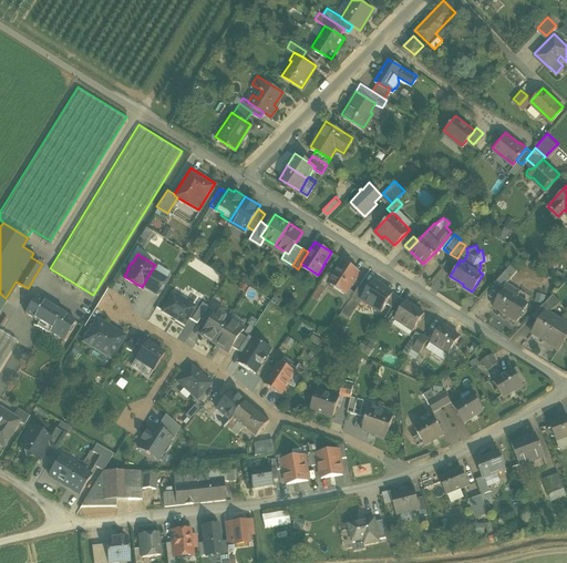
[(343,258),(336,269),(329,282),(346,293),(351,283),(352,284),(356,277),(360,269),(343,258)]
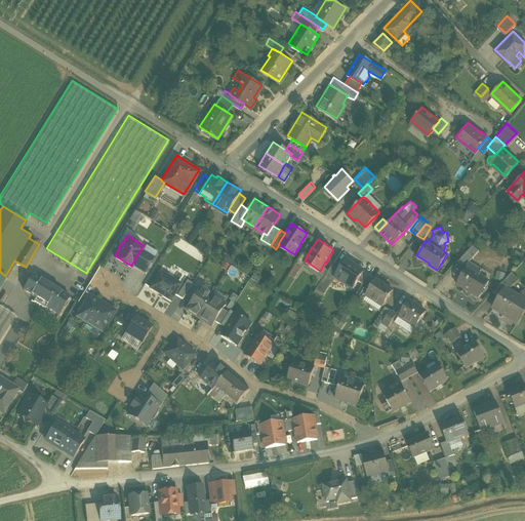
[(311,249),(306,246),(295,262),(301,266),(305,261),(311,249)]
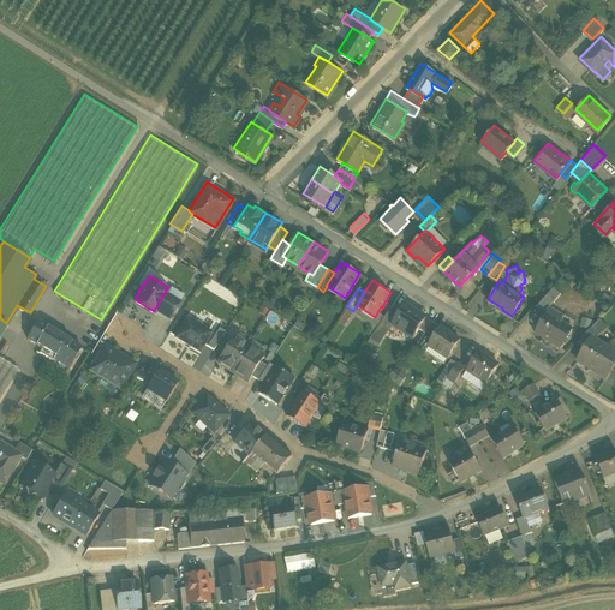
[(179,299),(166,291),(155,309),(168,316),(179,299)]
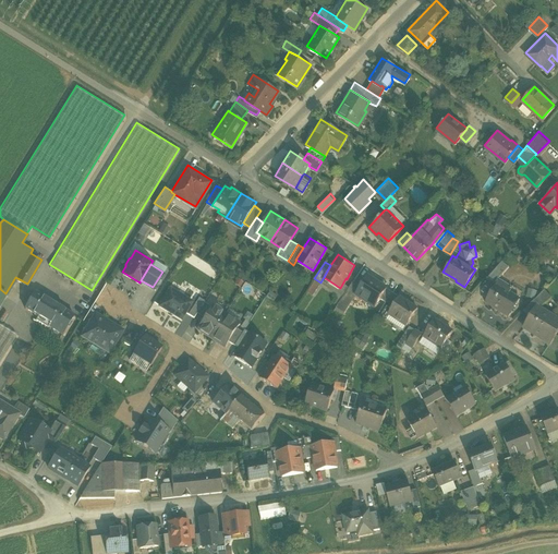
[(486,276),(494,281),(504,271),(496,265),(486,276)]
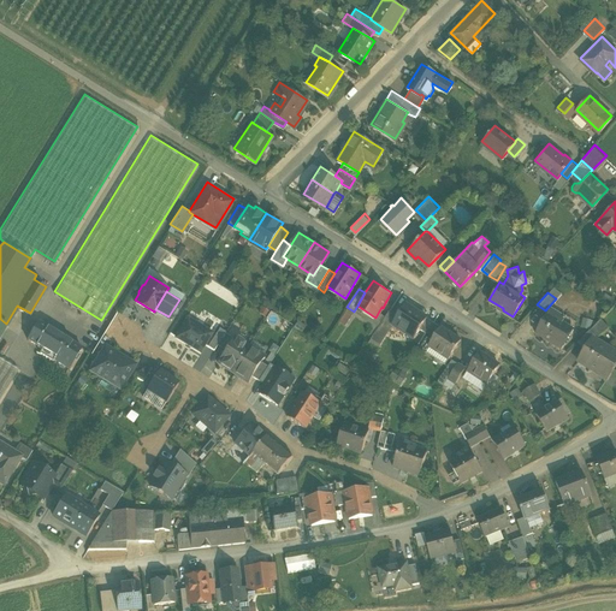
[(427,315),(406,302),(398,314),(392,322),(394,324),(414,337),(420,327),(427,316),(427,315)]
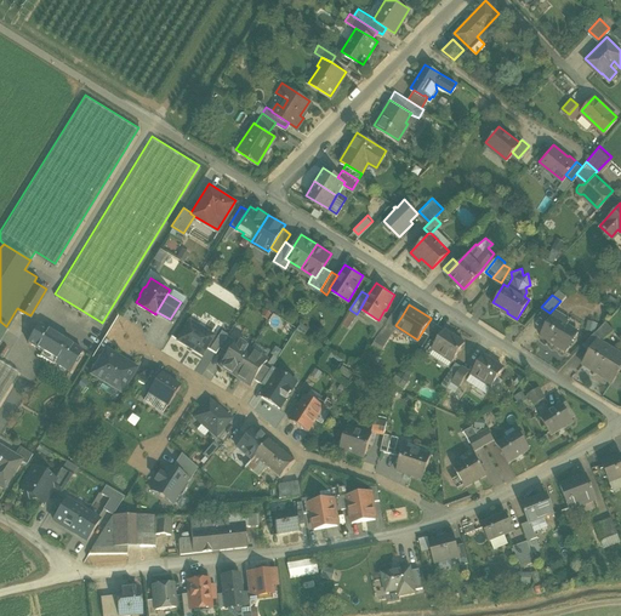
[(402,317),(393,311),(385,323),(394,329),(396,329),(397,326),(396,325),(402,317)]
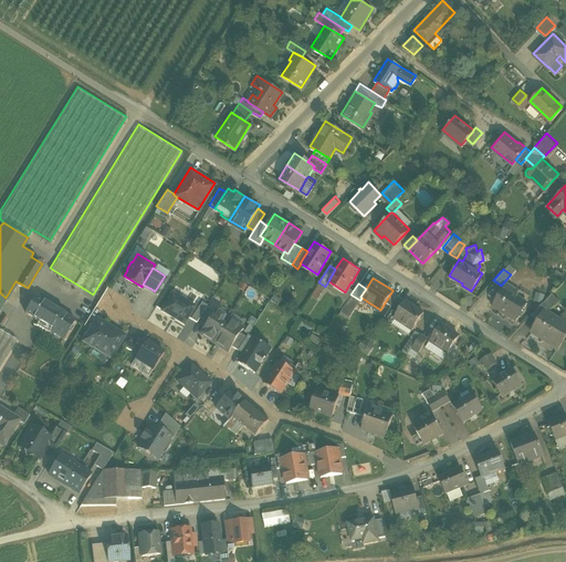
[(492,304),(515,319),(527,301),(503,287),(492,304)]
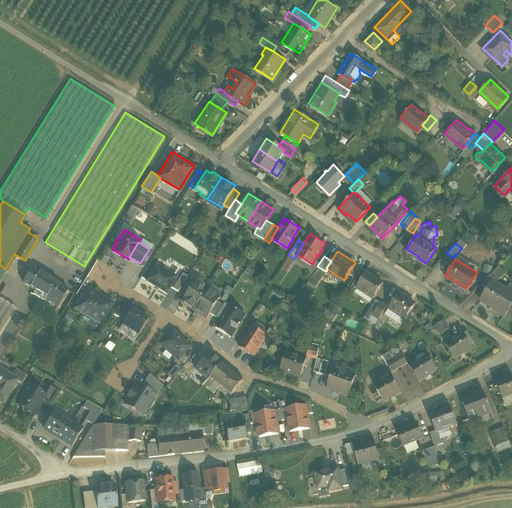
[(486,261),(483,268),(490,270),(493,264),(486,261)]
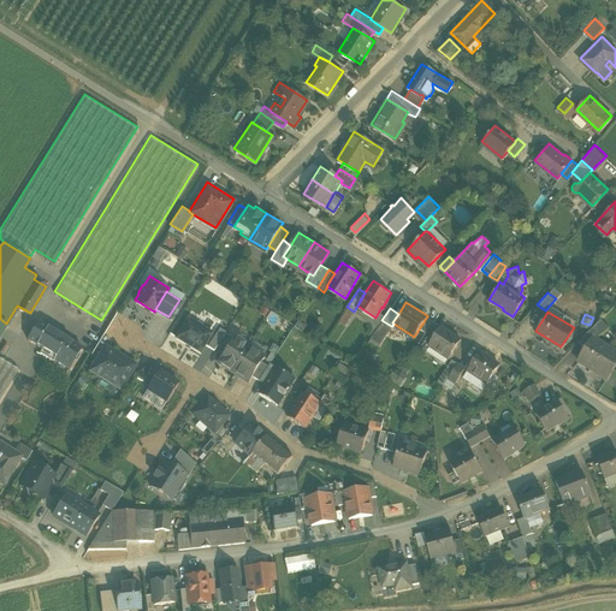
[(212,330),(188,315),(176,334),(200,349),(212,330)]
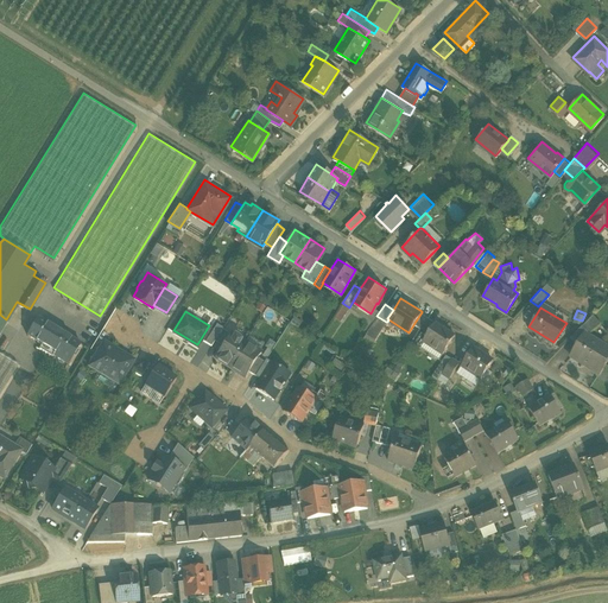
[(428,316),(422,312),(415,323),(420,327),(428,316)]
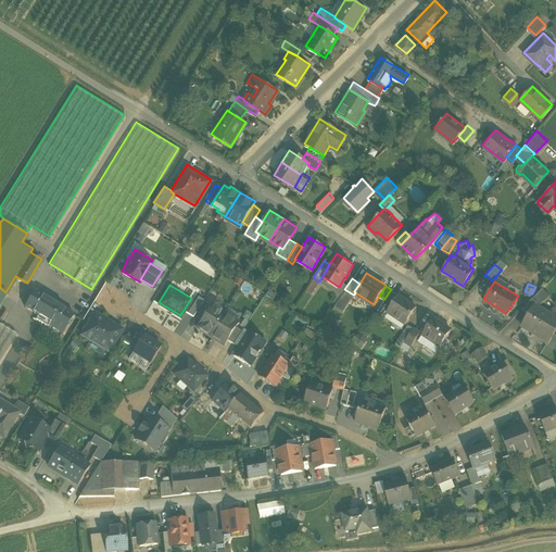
[(534,303),(535,303),(539,302),(548,293),(542,286),(521,308),(528,314),(534,303)]
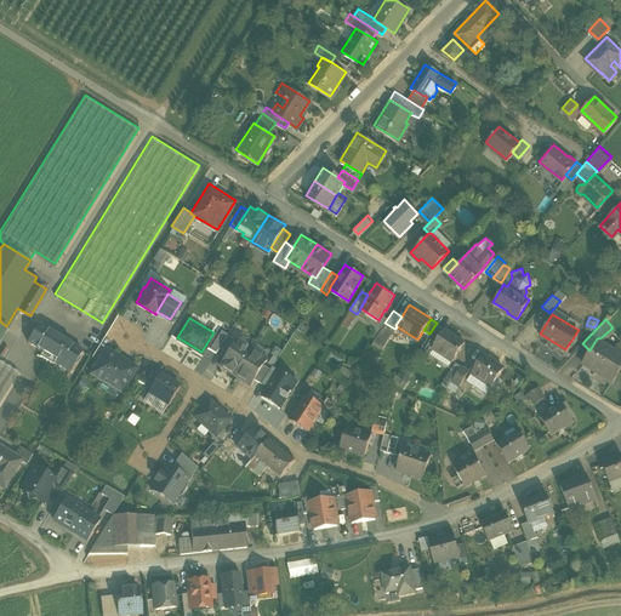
[(83,348),(39,321),(27,340),(56,357),(55,359),(69,369),(83,348)]
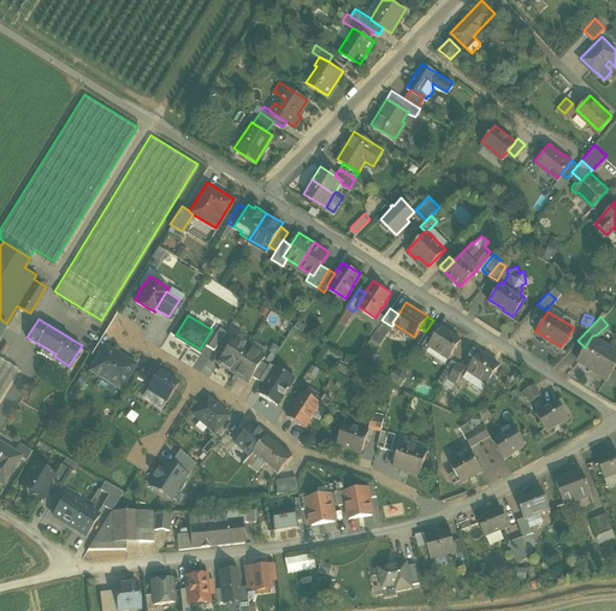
[(391,326),(381,320),(367,342),(377,348),(391,326)]
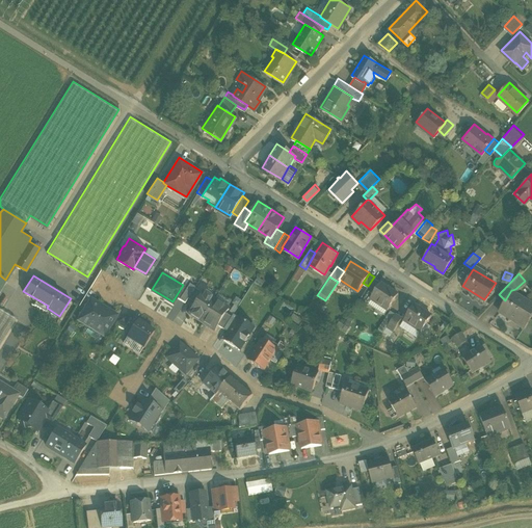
[(380,281),(374,276),(368,286),(368,287),(374,291),(380,281)]
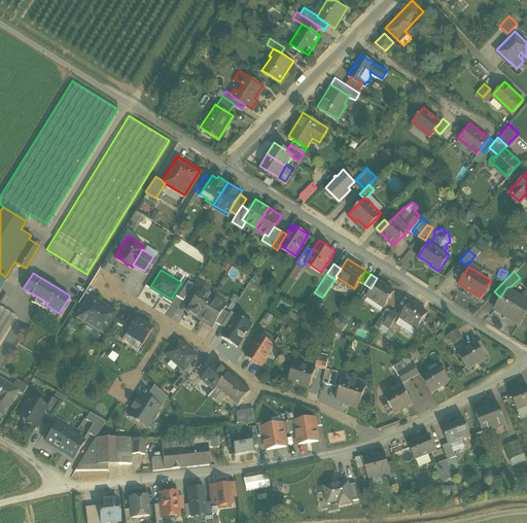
[(185,293),(192,283),(192,282),(187,278),(178,293),(183,298),(185,293)]
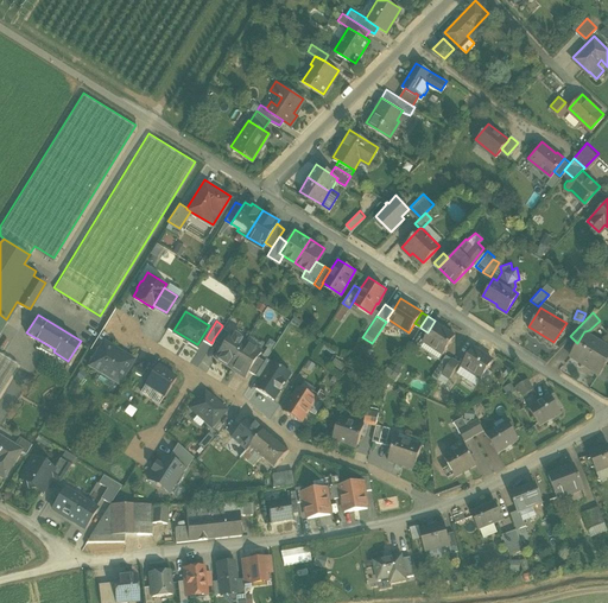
[(428,332),(420,328),(413,337),(420,342),(419,344),(439,357),(455,334),(435,321),(428,332)]
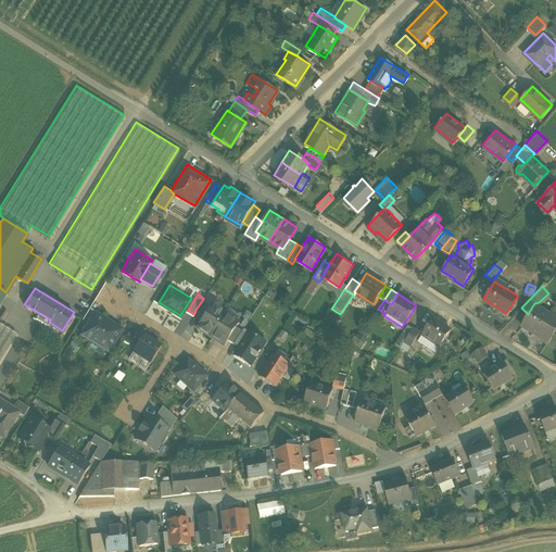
[(379,296),(374,304),(378,308),(383,299),(379,296)]
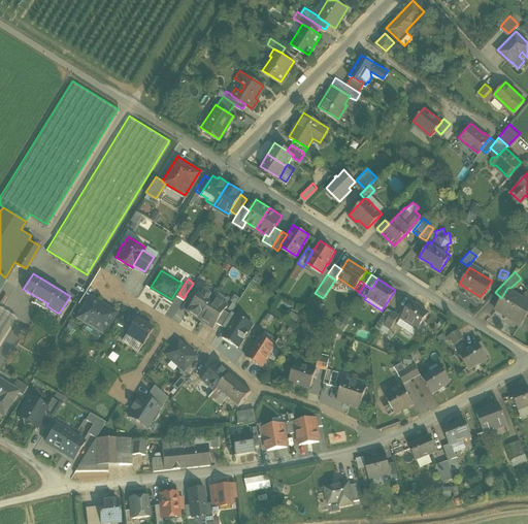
[(193,284),(186,294),(191,297),(198,287),(193,284)]
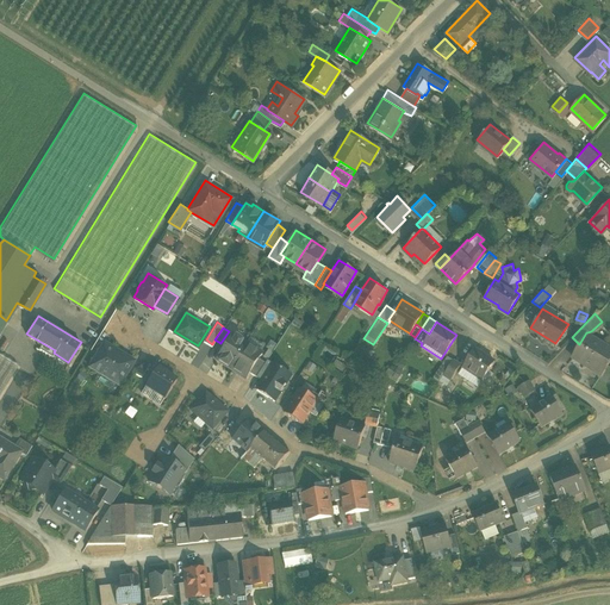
[(230,366),(247,340),(232,330),(216,356),(230,366)]
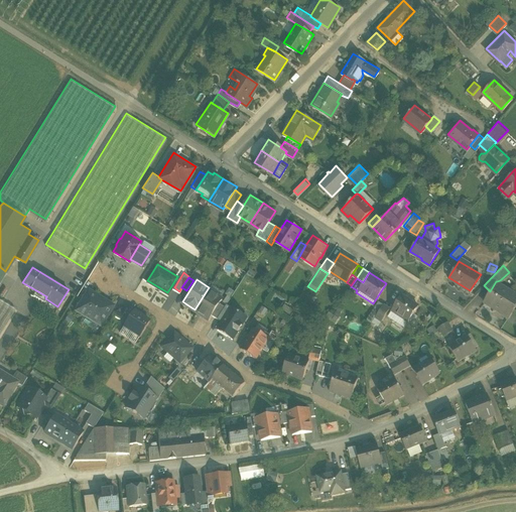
[(484,300),(508,315),(515,302),(515,293),(497,281),(496,281),(490,291),(484,300)]
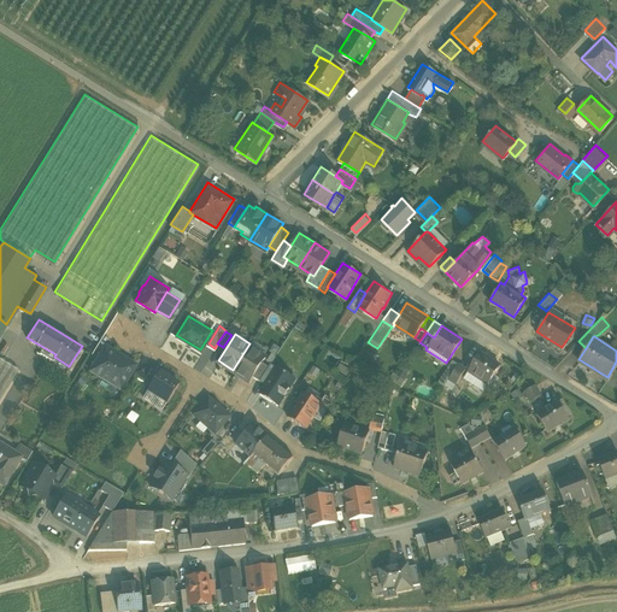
[(135,363),(105,343),(90,369),(121,387),(135,363)]
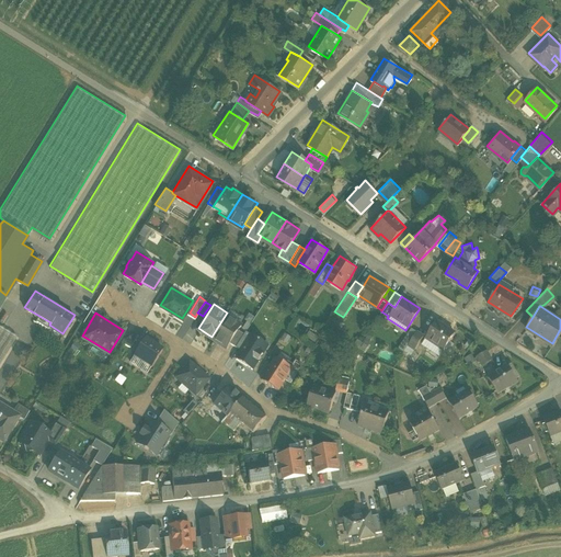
[(238,328),(241,322),(227,313),(212,337),(226,347),(229,340),(238,328)]
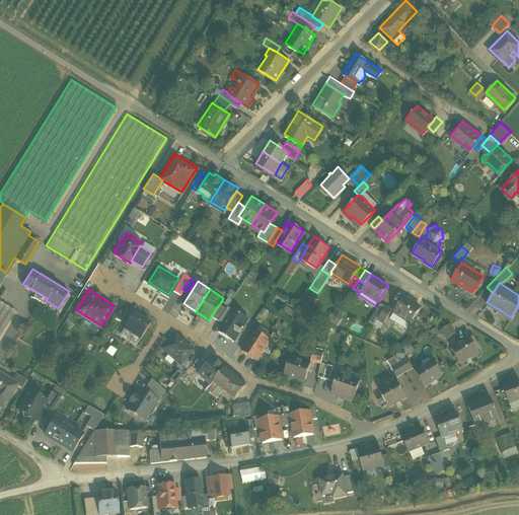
[(421,306),(403,295),(393,310),(394,311),(390,316),(406,326),(410,321),(411,321),(421,306)]
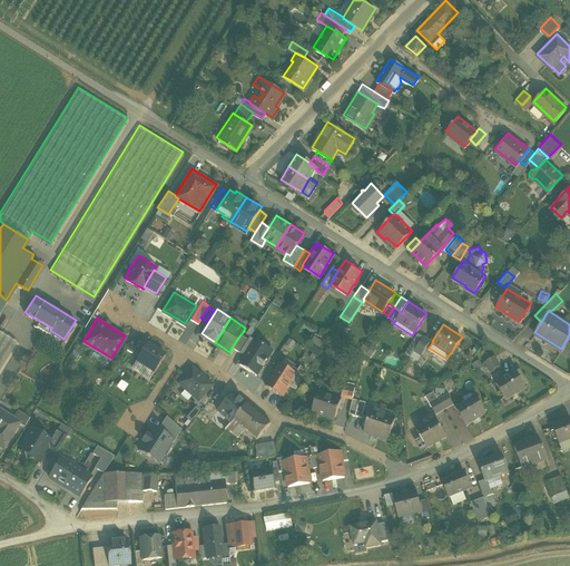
[(0,367),(17,339),(0,329),(0,367)]
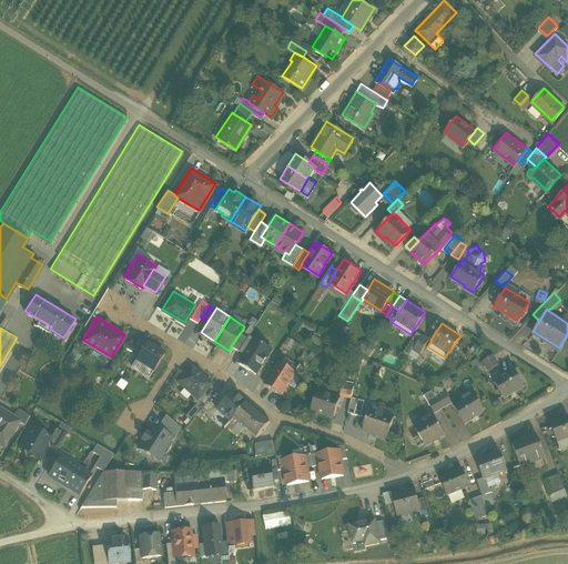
[(239,349),(234,354),(255,369),(272,344),(251,330),(247,335),(239,349)]
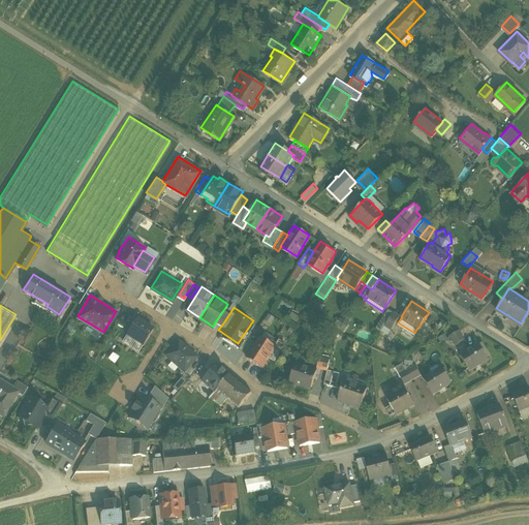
[(393,311),(389,308),(374,329),(379,332),(381,328),(393,311)]
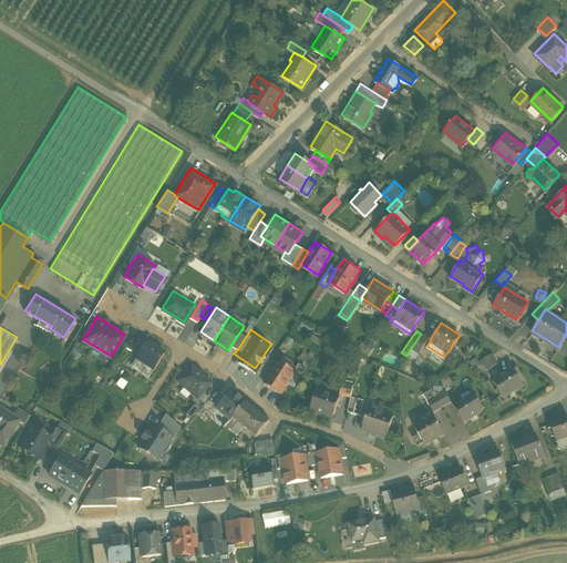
[(140,336),(134,331),(125,346),(131,349),(140,336)]
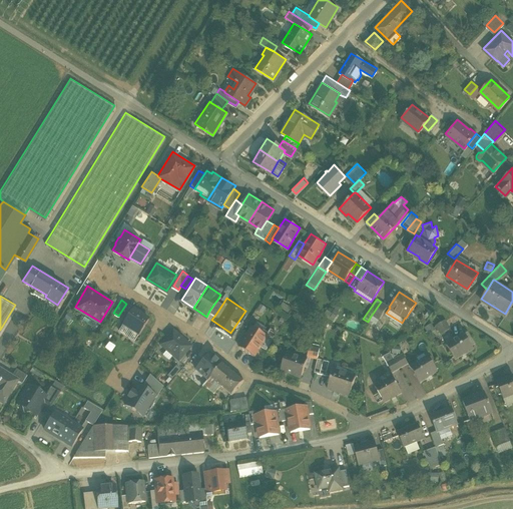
[(223,303),(217,300),(209,311),(215,315),(223,303)]
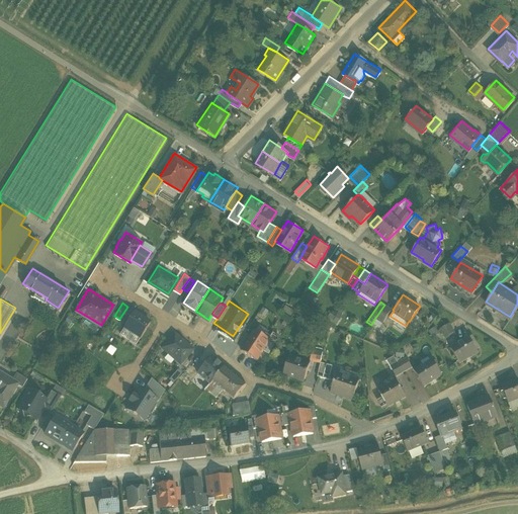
[(391,309),(384,305),(373,321),(379,325),(391,309)]
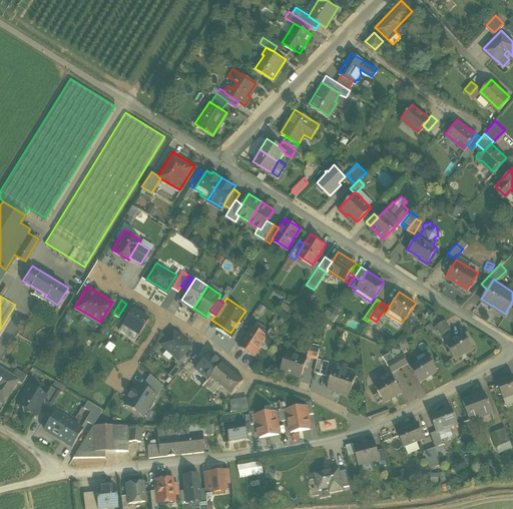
[(138,333),(148,317),(132,307),(122,322),(138,333)]
